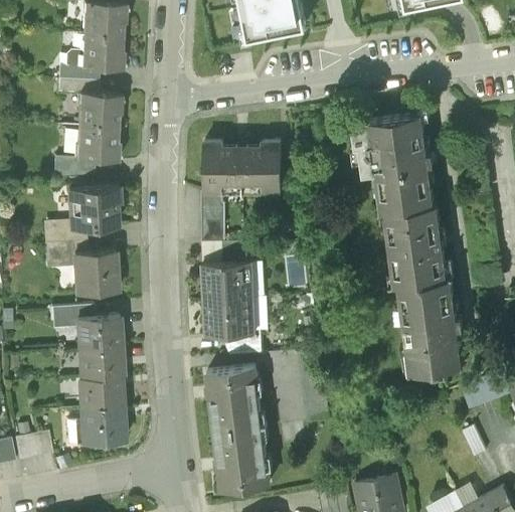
[(240,0),(245,24),(249,23),(252,35),(306,24),(301,0),(240,0)]
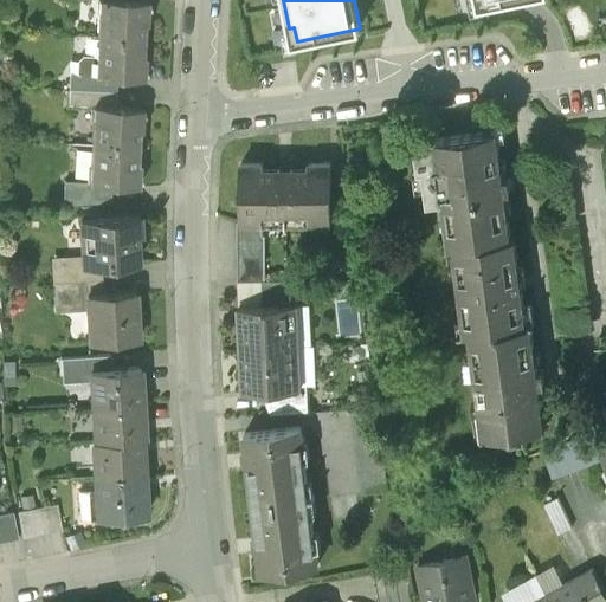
[(149,4),(100,1),(98,4),(102,4),(102,18),(98,17),(97,40),(144,43),(146,26),(148,26),(149,4)]
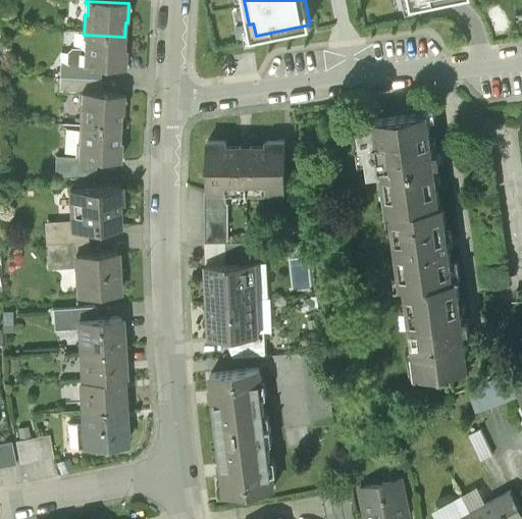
[(124,37),(84,35),(83,52),(71,51),(67,54),(67,66),(82,67),(82,68),(100,69),(124,70),(125,51),(123,51),(124,37)]
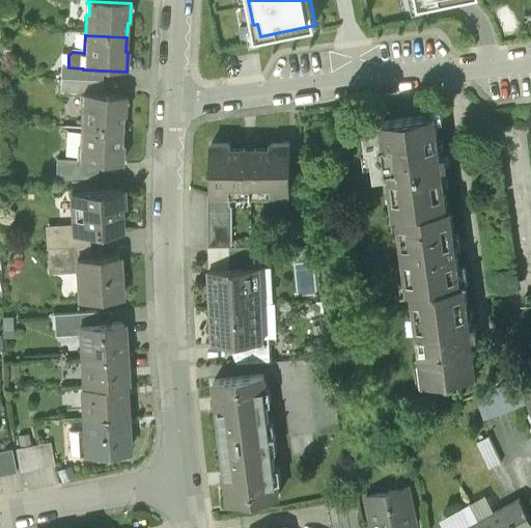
[(68,67),(61,67),(60,81),(102,83),(102,71),(83,70),(83,68),(68,67)]
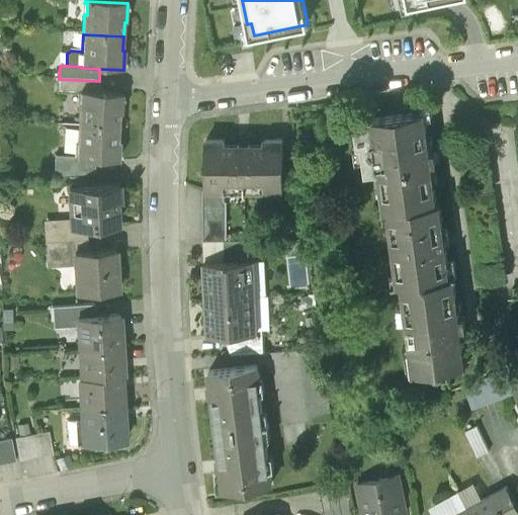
[(99,81),(59,79),(58,92),(80,93),(80,92),(98,93),(99,81)]
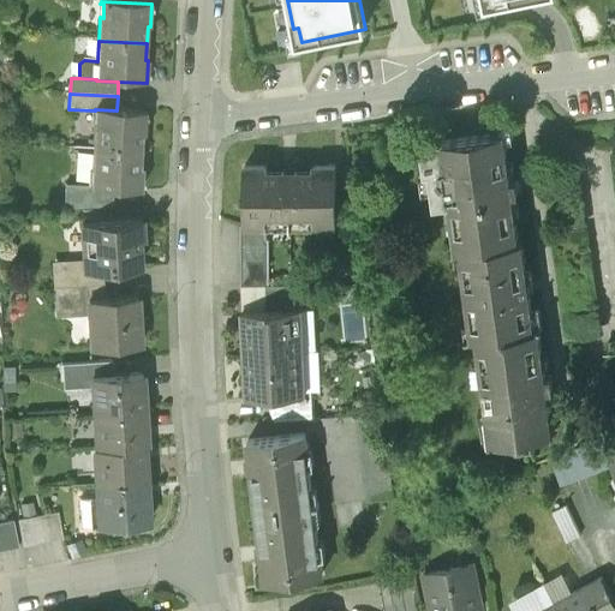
[(117,111),(95,109),(95,111),(95,112),(99,112),(97,126),(94,126),(93,149),(141,151),(142,136),(144,136),(145,113),(117,111)]
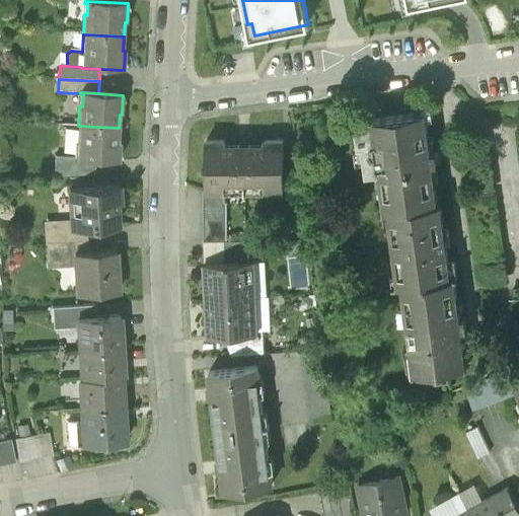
[(425,114),(356,123),(359,146),(363,145),(367,173),(387,171),(390,195),(382,196),(384,212),(393,211),(437,205),(432,165),(437,164),(435,154),(430,154),(425,114)]
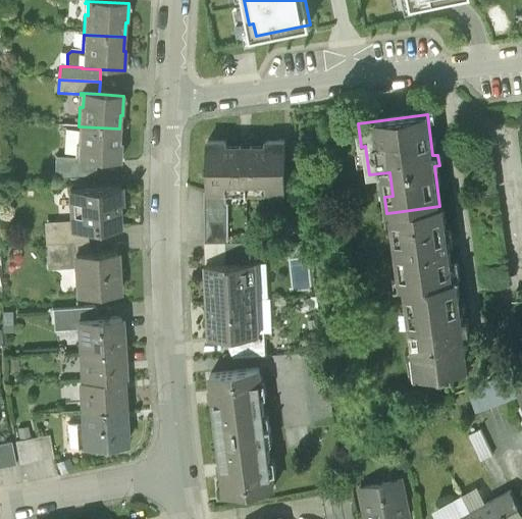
[(119,128),(79,126),(77,146),(81,146),(80,158),(76,158),(76,159),(76,160),(96,161),(120,162),(121,143),(119,143),(119,128)]
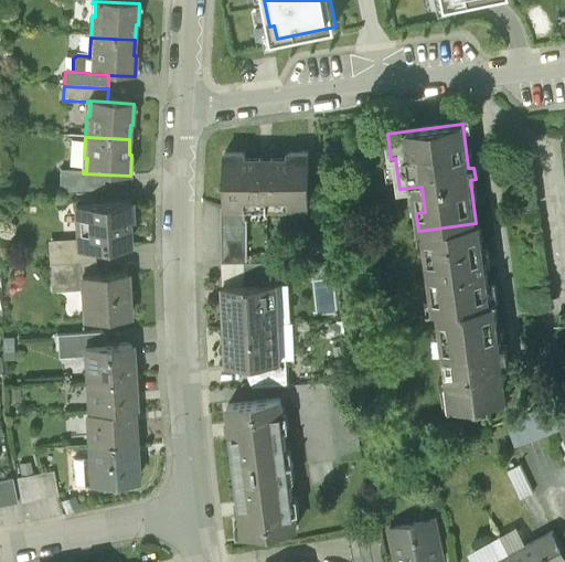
[(288,160),(245,160),(245,156),(224,156),(224,209),(245,209),(245,223),(247,223),(247,264),(268,264),(267,200),(288,200),(288,209),(308,209),(308,156),(288,156),(288,160)]
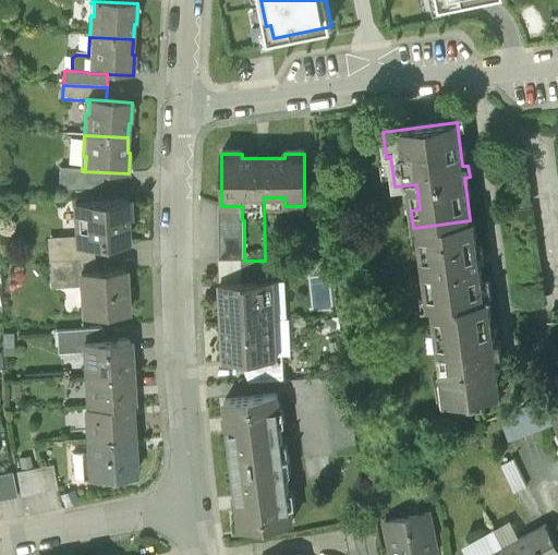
[(102,172),(82,171),(82,170),(59,169),(58,191),(101,189),(102,172)]
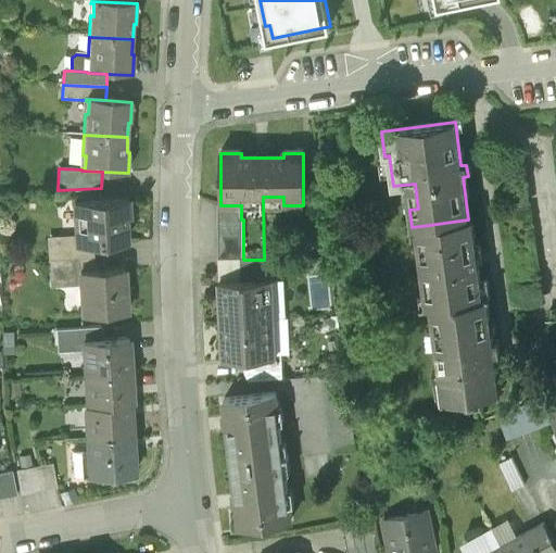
[(127,200),(74,203),(76,244),(76,247),(92,246),(126,243),(124,220),(128,220),(127,200)]
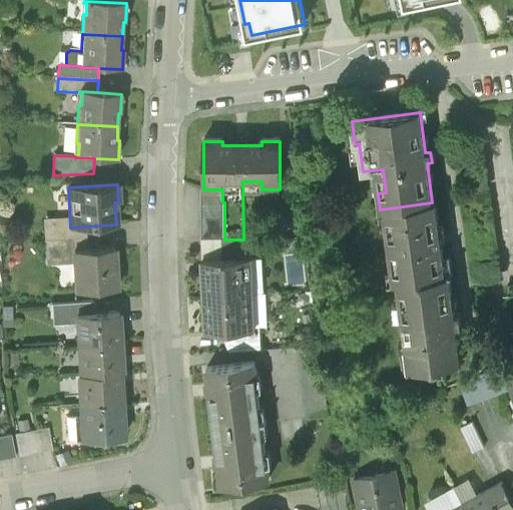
[(222,202),(222,189),(203,189),(200,189),(201,240),(224,239),(224,202),(222,202)]
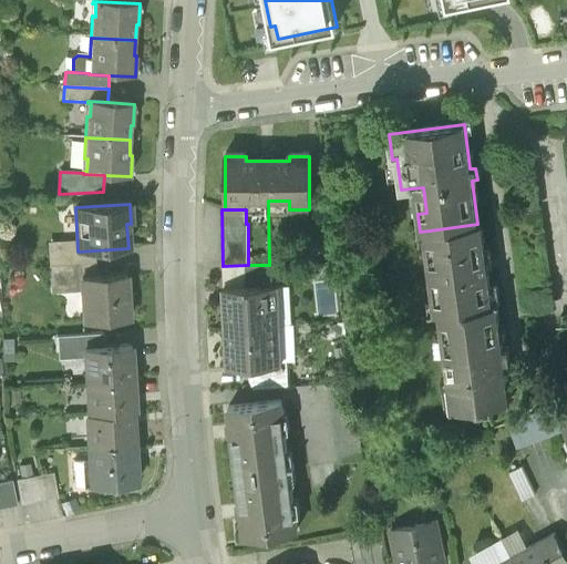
[(477,224),(430,231),(432,247),(425,248),(432,298),(439,298),(441,311),(492,305),(481,224),(477,224)]
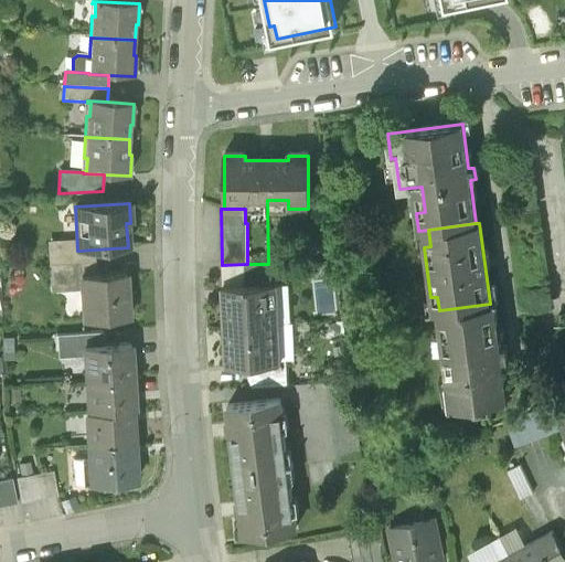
[(77,248),(48,251),(49,266),(95,263),(94,250),(77,251),(77,248)]
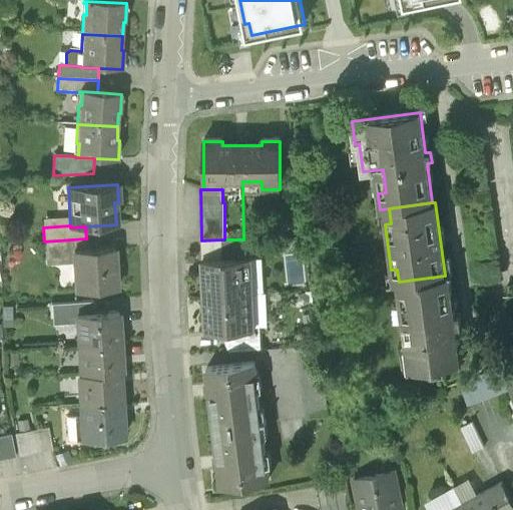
[(86,238),(44,241),(45,261),(74,259),(74,251),(87,251),(86,238)]
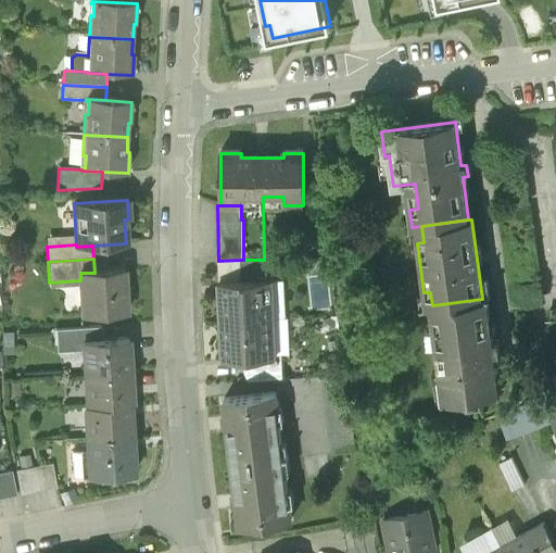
[(264,260),(240,261),(241,283),(272,281),(270,260),(264,260)]
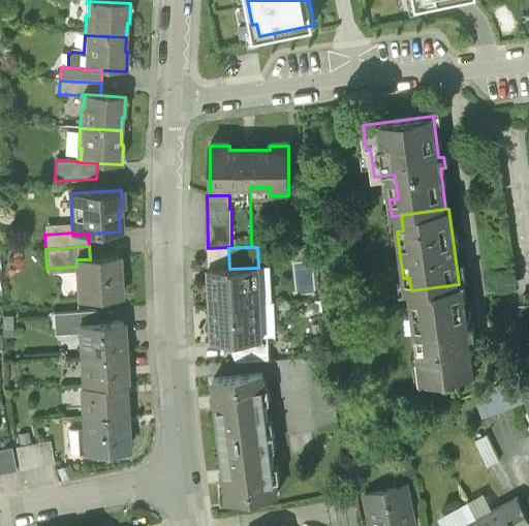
[(90,259),(76,259),(76,267),(79,300),(119,297),(117,257),(90,259)]
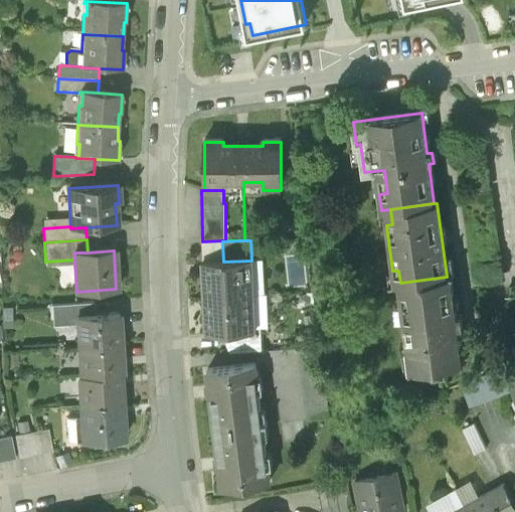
[(223,262),(203,263),(204,284),(206,284),(207,299),(246,297),(245,263),(251,262),(251,261),(223,262)]
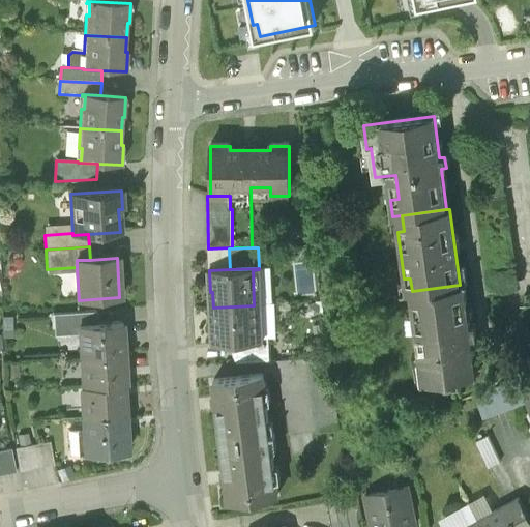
[(412,291),(410,292),(412,309),(420,308),(423,330),(415,331),(419,359),(422,358),(425,382),(476,375),(464,285),(460,285),(412,291)]
